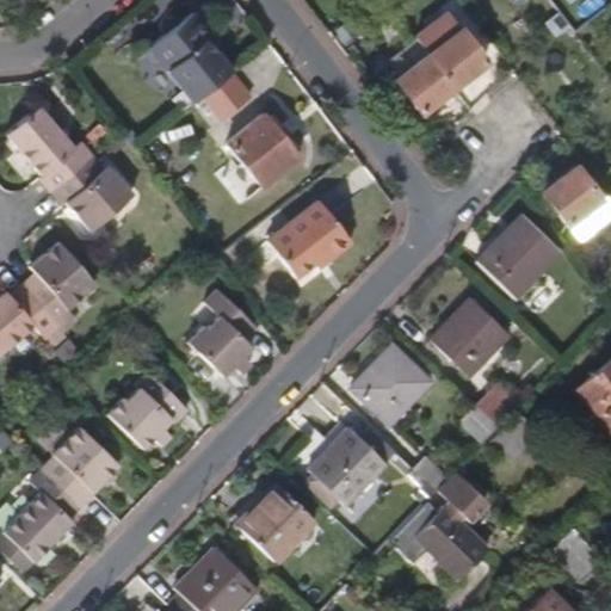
[(215,51),(204,38),(209,35),(191,12),(147,47),(189,100),(198,93),(228,69),(215,51)]
